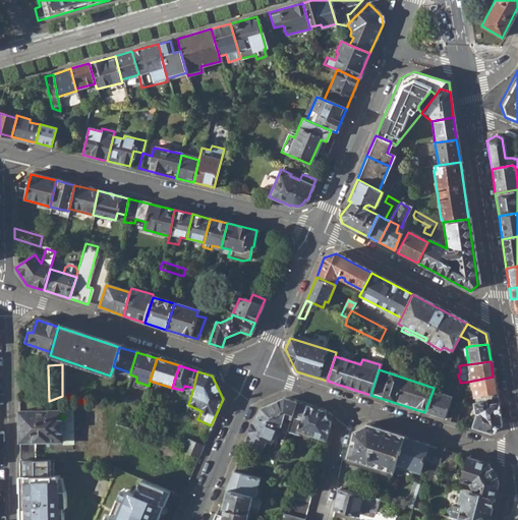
[(472,398),(473,398),(496,394),(493,377),(468,382),(469,390),(471,389),(472,398)]
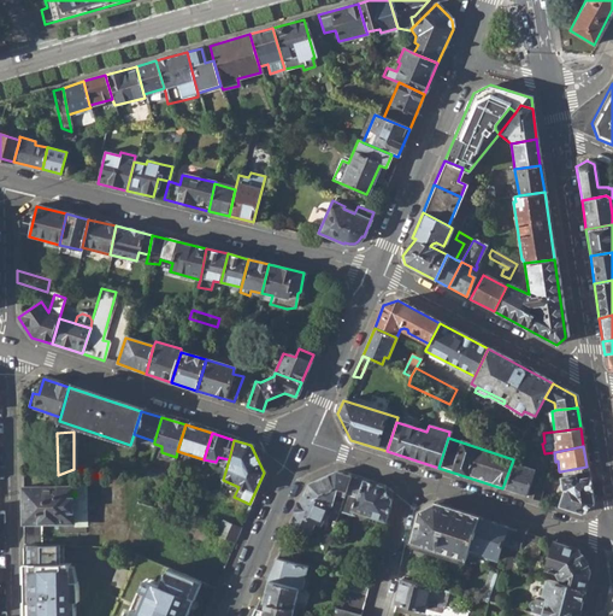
[(537,459),(534,470),(524,496),(536,500),(543,480),(538,479),(538,475),(546,473),(537,459)]
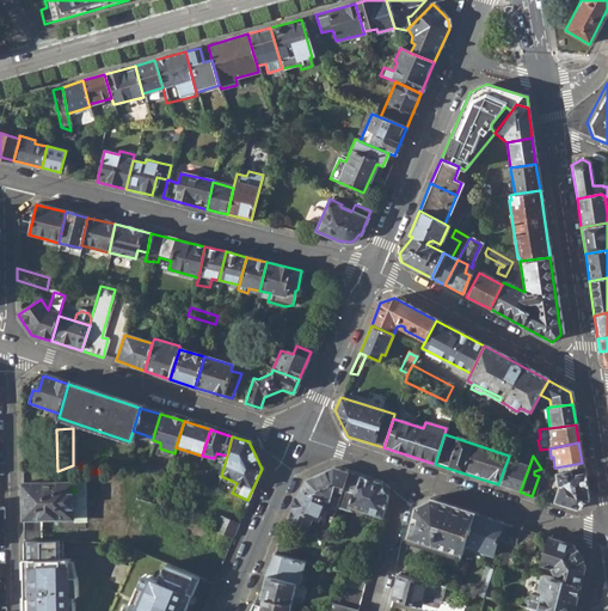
[(498,484),(520,492),(529,466),(508,459),(498,484)]
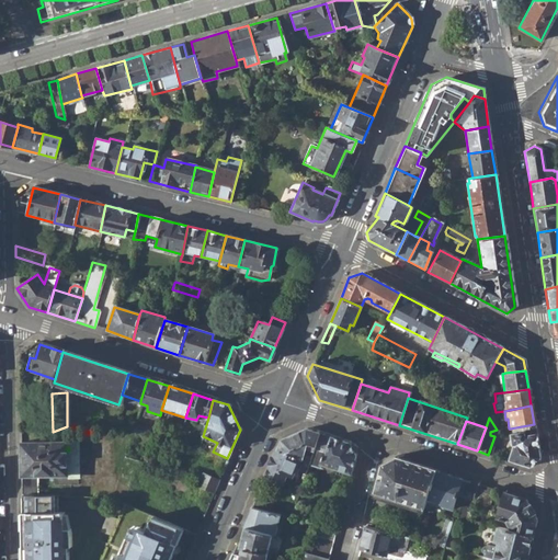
[(539,458),(534,424),(510,429),(511,434),(509,435),(512,446),(508,461),(528,468),(539,458)]
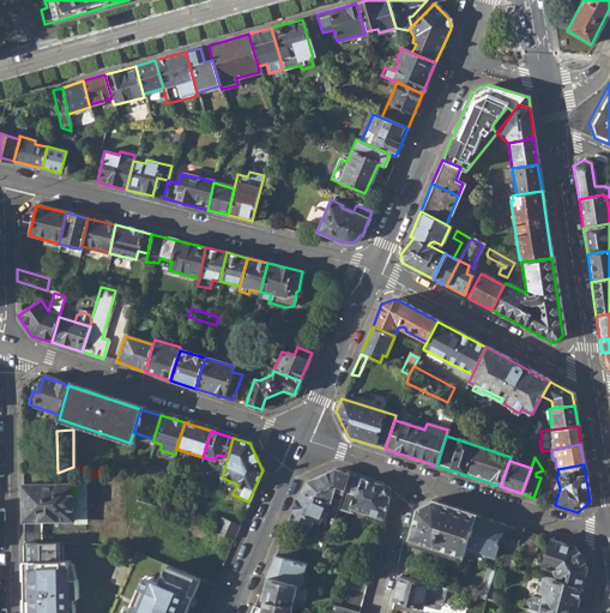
[(306,482),(301,494),(331,505),(333,497),(339,499),(348,475),(332,469),(306,482)]
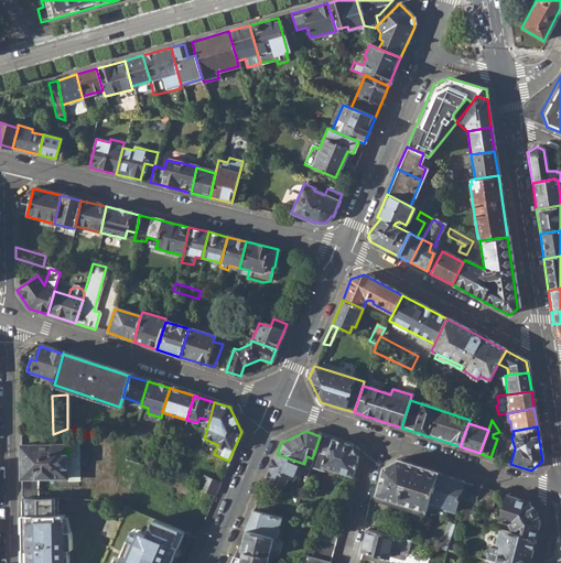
[(349,445),(320,436),(312,458),(310,467),(310,468),(337,477),(338,473),(352,477),(357,457),(349,445)]
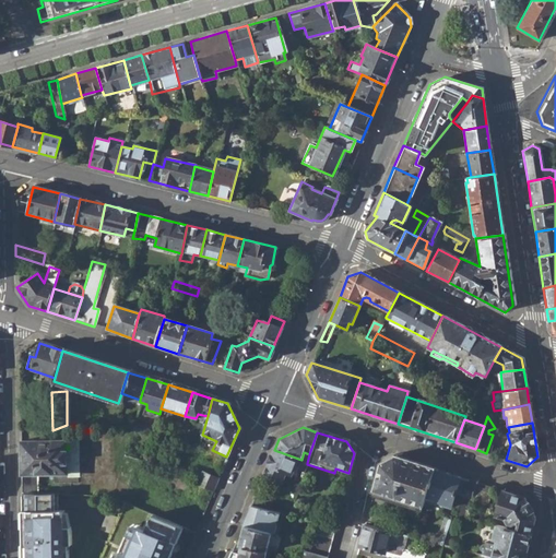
[(35,474),(52,474),(64,474),(77,475),(78,440),(19,441),(19,494),(35,494),(35,474)]
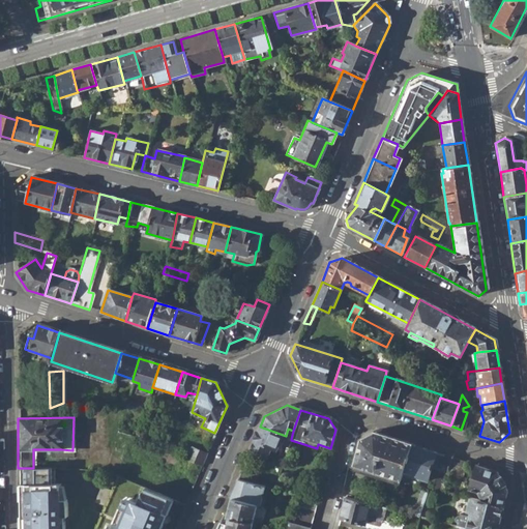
[(289,444),(291,440),(291,439),(286,436),(260,427),(249,451),(265,458),(269,447),(274,450),(279,440),(289,444)]
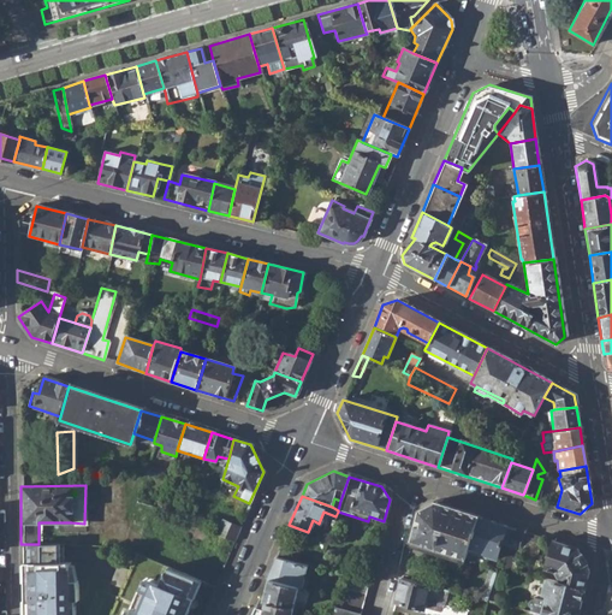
[(463,559),(467,549),(477,518),(432,503),(416,512),(409,542),(463,559)]
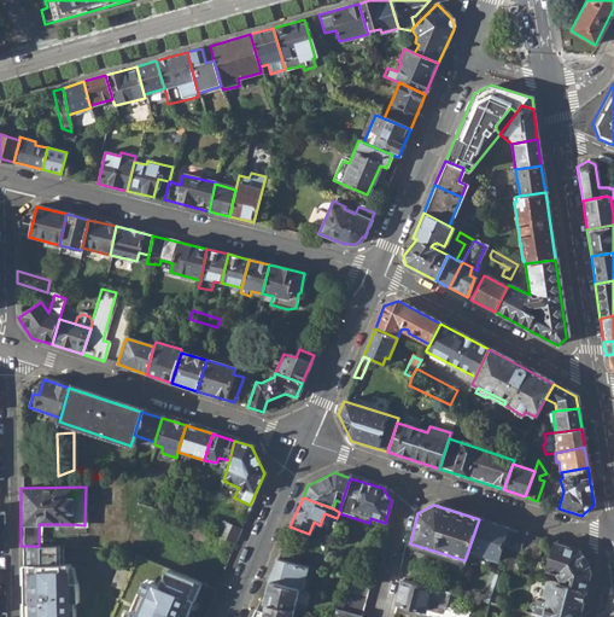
[(496,562),(501,546),(507,528),(479,519),(468,551),(483,556),(485,558),(496,562)]
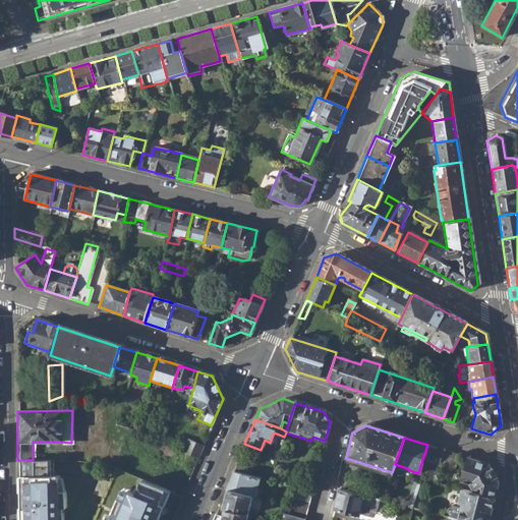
[(182,452),(197,458),(203,447),(187,441),(182,452)]
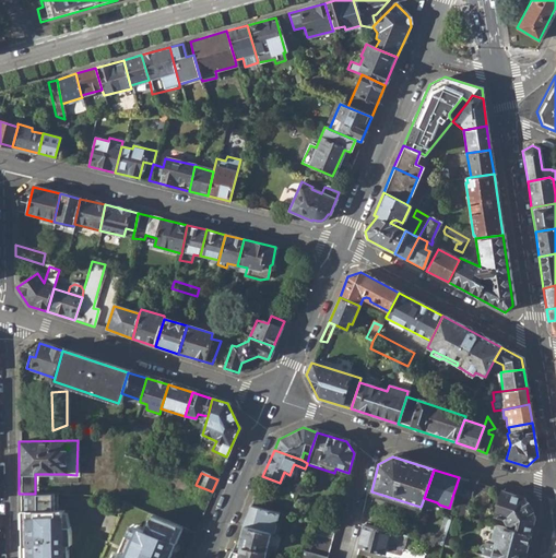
[(453,494),(461,496),(466,481),(459,477),(453,494)]
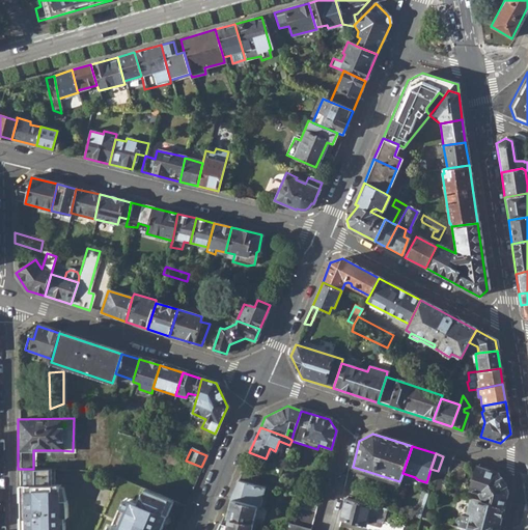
[(451,458),(443,456),(438,471),(432,490),(440,492),(445,476),(451,458)]
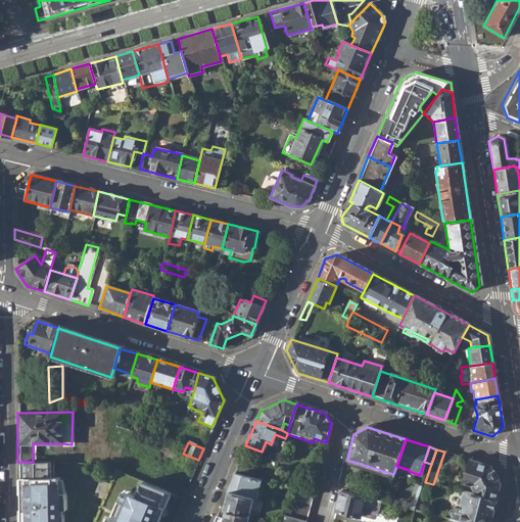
[(460,457),(444,452),(438,469),(454,474),(460,457)]
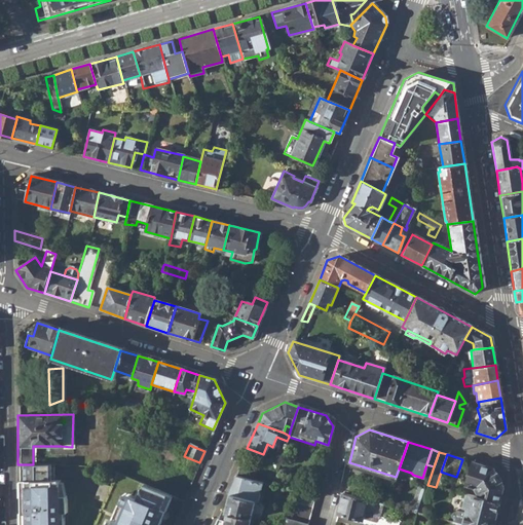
[(477,495),(476,498),(497,503),(501,487),(491,469),(472,462),(464,486),(473,488),(477,495)]
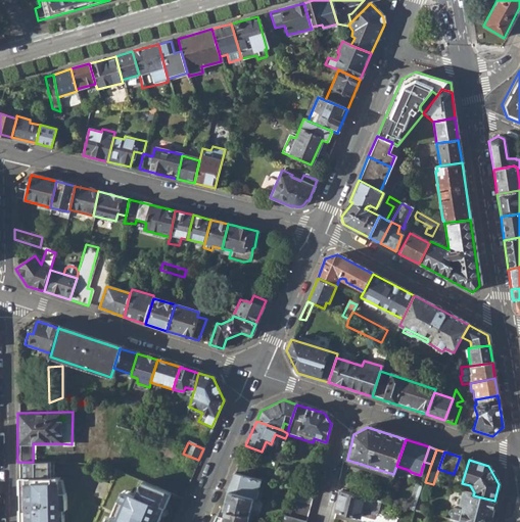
[(18,479),(18,512),(18,521),(57,521),(57,510),(63,510),(62,493),(56,493),(56,477),(47,477),(48,462),(33,462),(17,462),(17,464),(21,466),(21,479),(18,479)]
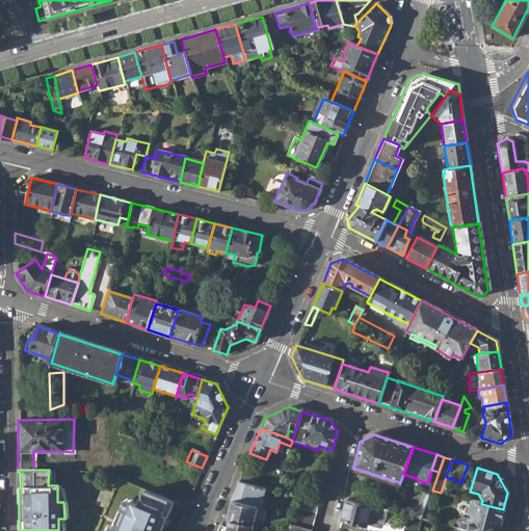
[(241,474),(238,482),(253,486),(256,478),(241,474)]
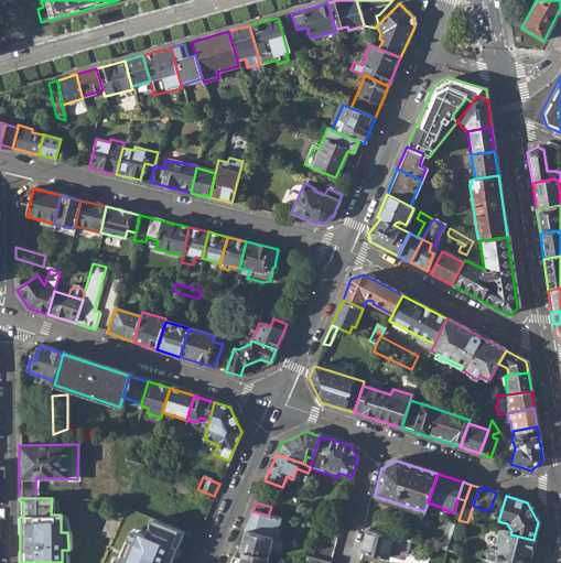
[(244,532),(246,532),(271,539),(274,540),(278,528),(286,529),(288,521),(268,516),(252,511),(244,532)]
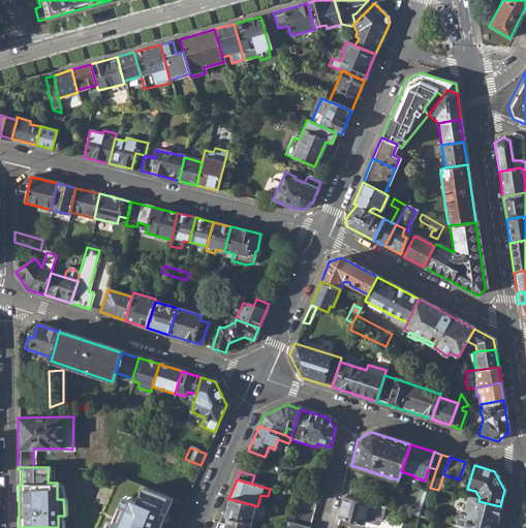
[(302,484),(299,496),(316,500),(318,489),(302,484)]
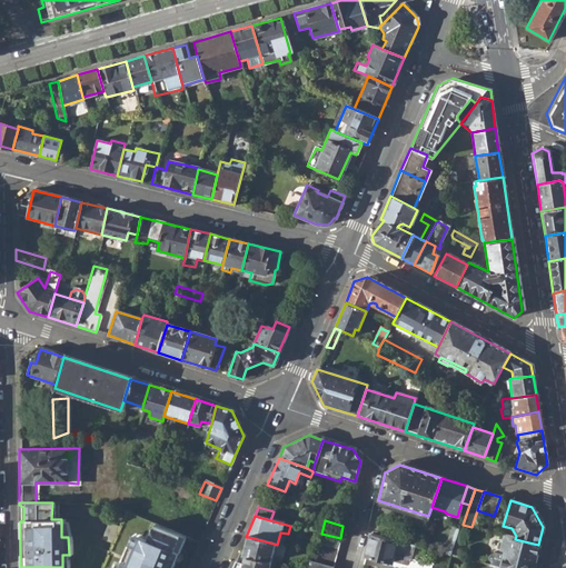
[(129,545),(121,556),(118,564),(115,561),(111,567),(170,567),(185,538),(154,526),(147,540),(138,536),(133,546),(129,545)]
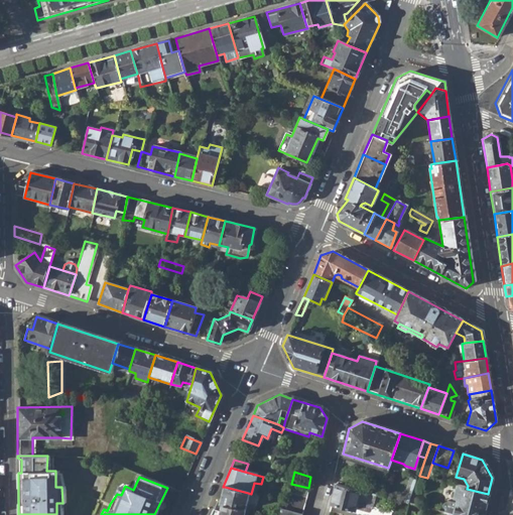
[(399,501),(409,504),(417,482),(408,479),(404,490),(402,492),(399,501)]
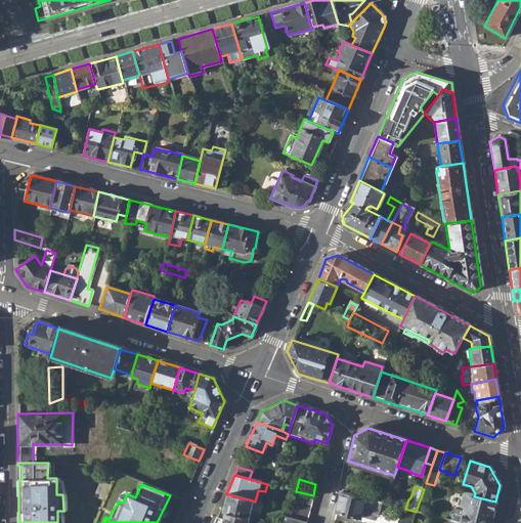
[(95,487),(91,496),(100,500),(104,491),(95,487)]
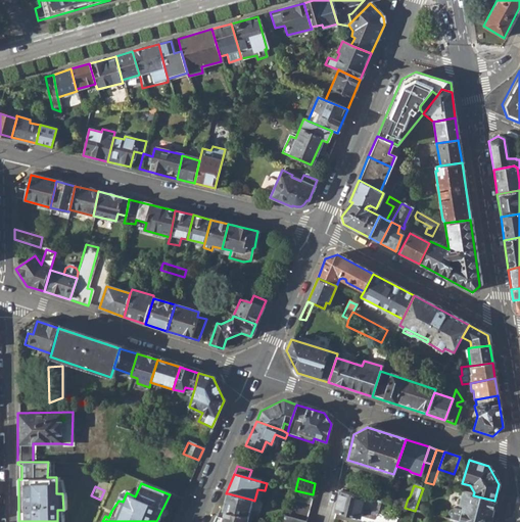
[(123,490),(117,500),(119,501),(123,502),(127,492),(123,490)]
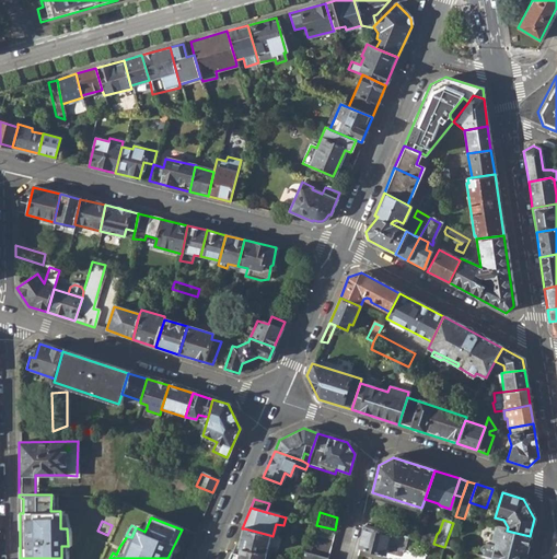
[(315,525),(312,535),(332,539),(335,530),(316,525),(315,525)]
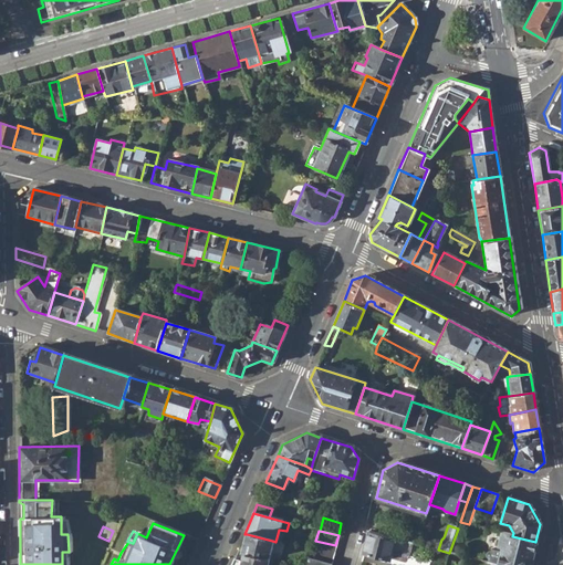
[(361,553),(388,560),(389,555),(404,557),(408,554),(410,543),(366,532),(361,553)]
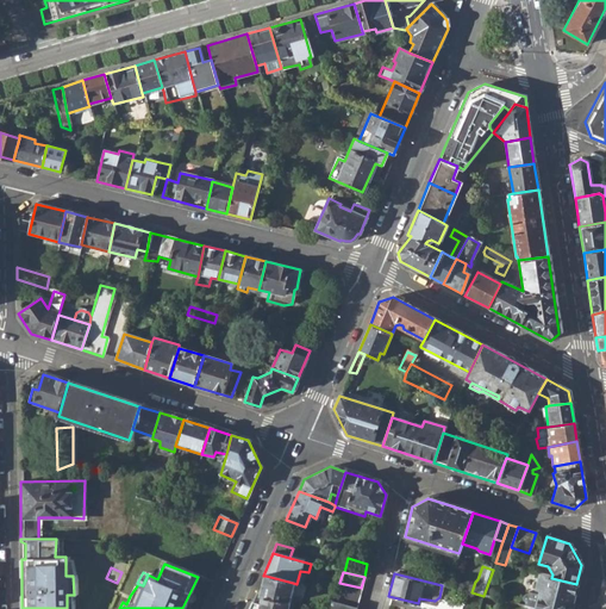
[(570,608),(576,584),(551,578),(539,575),(536,589),(539,590),(538,595),(535,608),(570,608)]
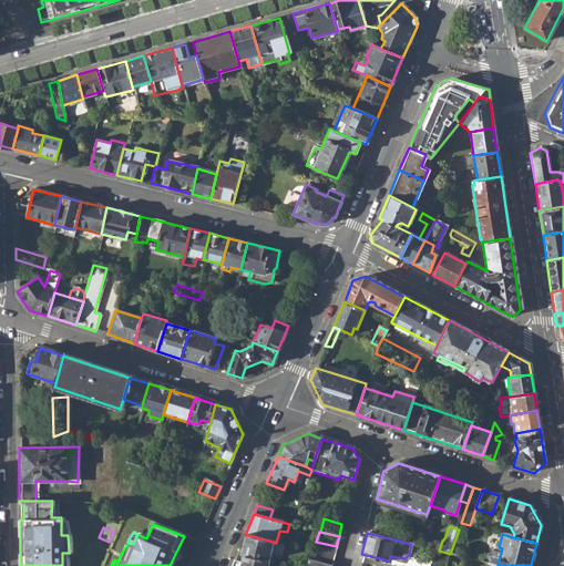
[(247,535),(242,554),(268,561),(273,542),(247,535)]
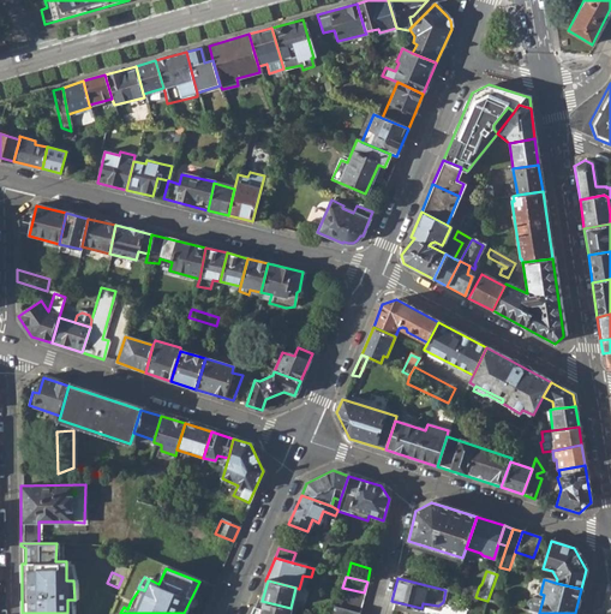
[(342,588),(340,598),(361,603),(364,592),(342,588)]
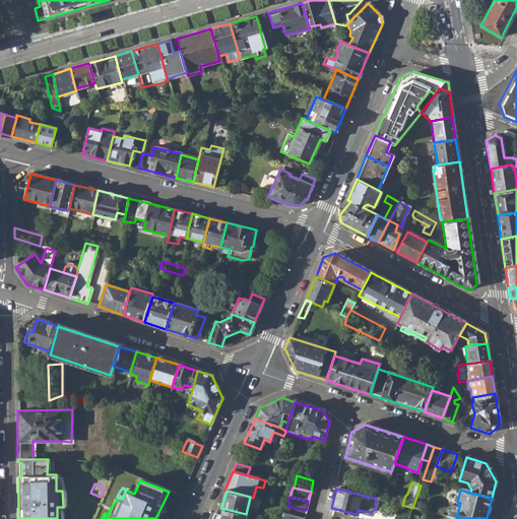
[(446,516),(453,518),(456,518),(459,507),(450,505),(449,507),(445,508),(444,512),(447,515),(446,516)]
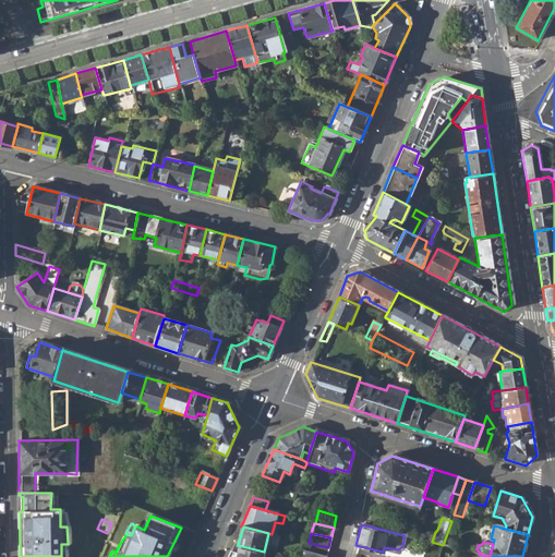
[(309,543),(306,552),(325,556),(328,547),(309,543)]
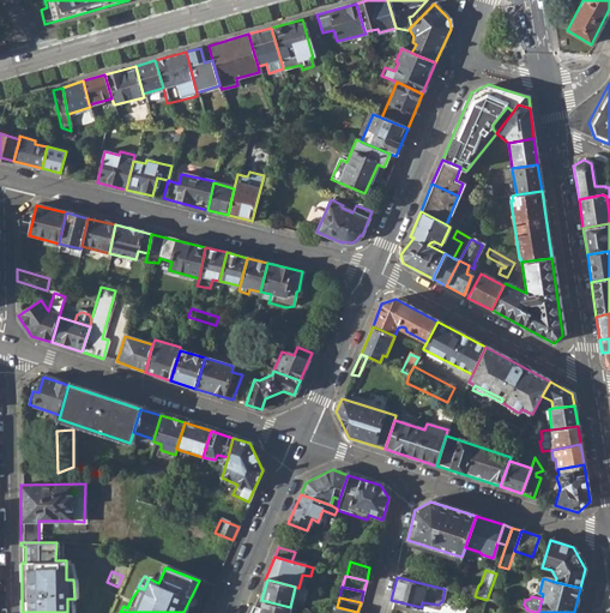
[(293,612),(294,608),(290,607),(261,600),(257,599),(249,612),(293,612)]
